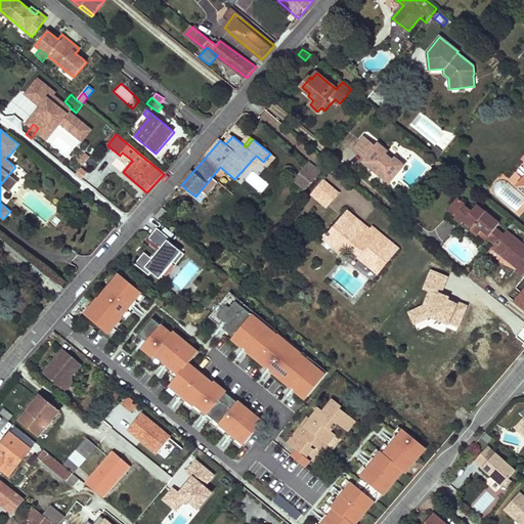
[(395,158),(393,160),(386,154),(388,151),(379,143),(376,147),(363,137),(354,148),(365,159),(362,162),(389,184),(404,166),(395,158)]
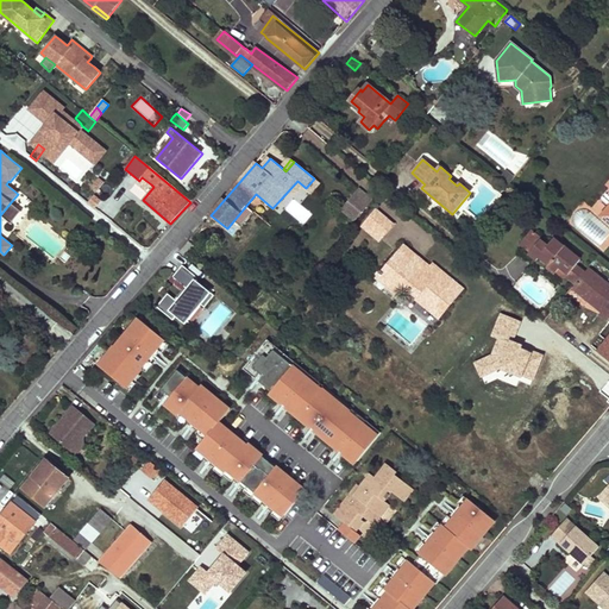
[(508,186),(514,179),(507,173),(502,180),(508,186)]
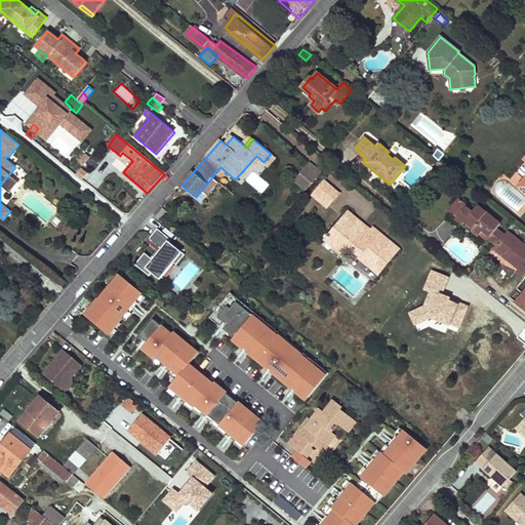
[(307,189),(317,176),(305,167),(294,179),(307,189)]
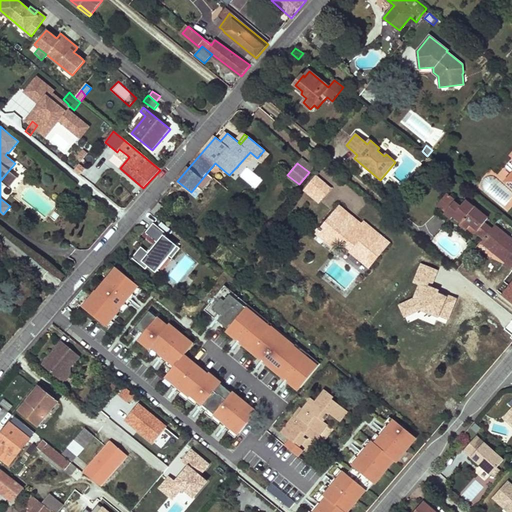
[(256,184),(261,176),(242,165),(237,173),(256,184)]
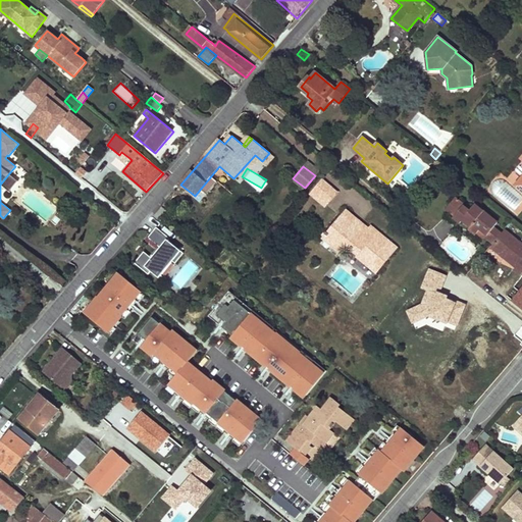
[(122,171),(118,176),(126,183),(131,178),(122,171)]
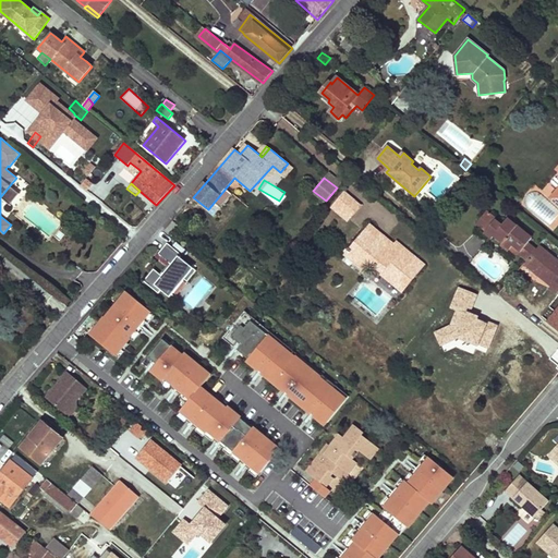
[(10,185),(0,197),(10,206),(20,194),(10,185)]
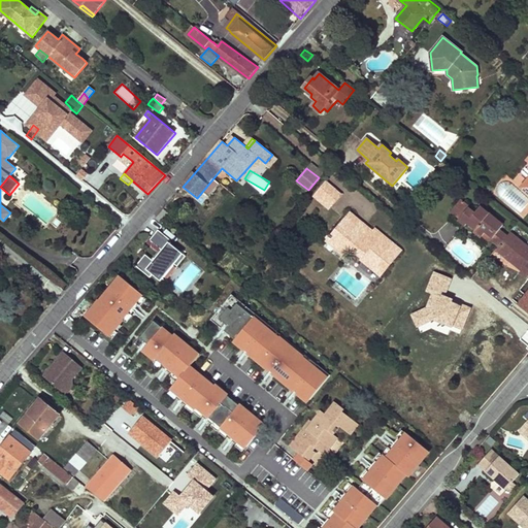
[(326,183),(316,196),(323,201),(333,188),(326,183)]
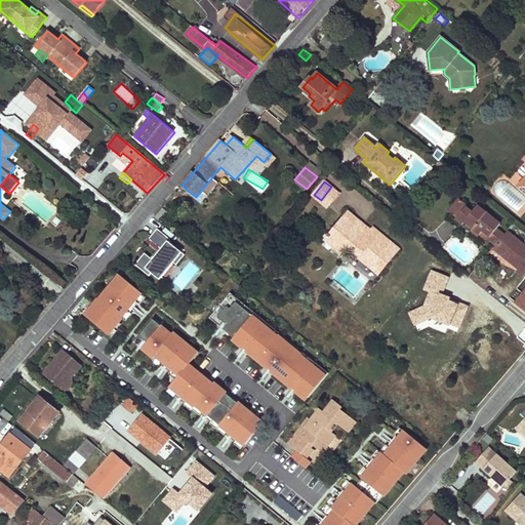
[(331,187),(321,200),(328,206),(339,193),(331,187)]
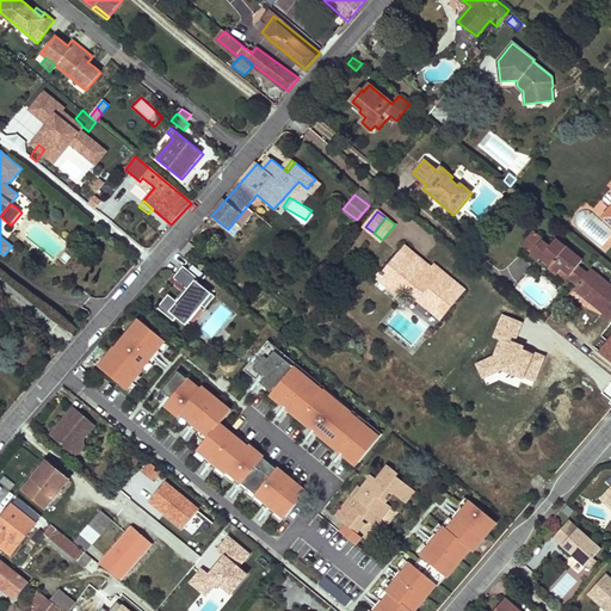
[(501,224),(494,218),(487,228),(494,233),(501,224)]
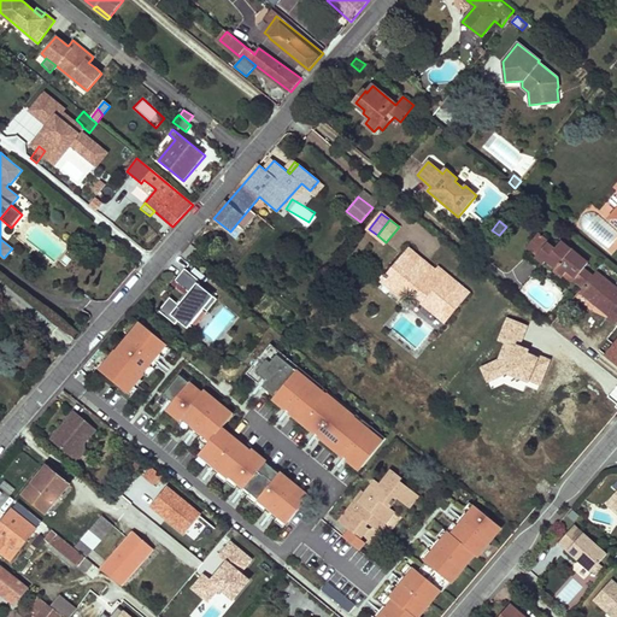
[(539,234),(528,247),(538,256),(547,244),(545,241),(546,239),(539,234)]
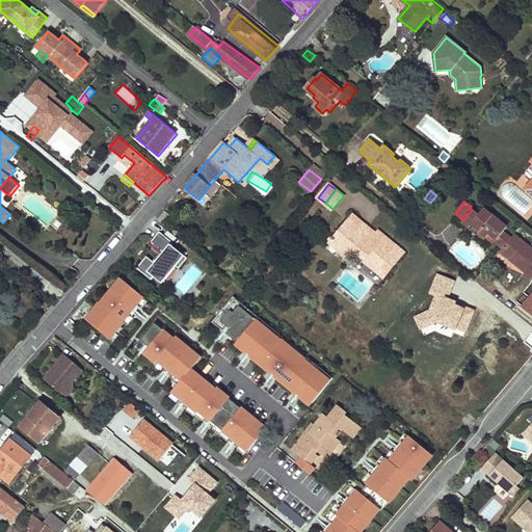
[(463,220),(462,221),(469,228),(471,225),(479,232),(486,238),(489,234),(496,240),(495,241),(503,248),(511,238),(503,232),(507,228),(483,208),(478,215),(472,210),(463,220)]
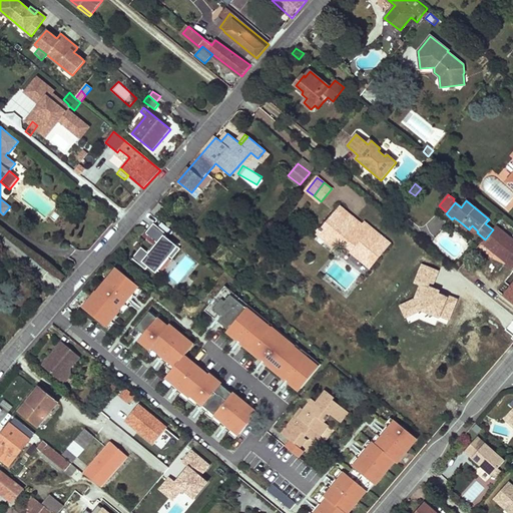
[(365,223),(363,226),(360,223),(358,226),(355,223),(357,221),(341,207),(321,231),(338,244),(341,240),(354,250),(372,266),(390,243),(365,223)]
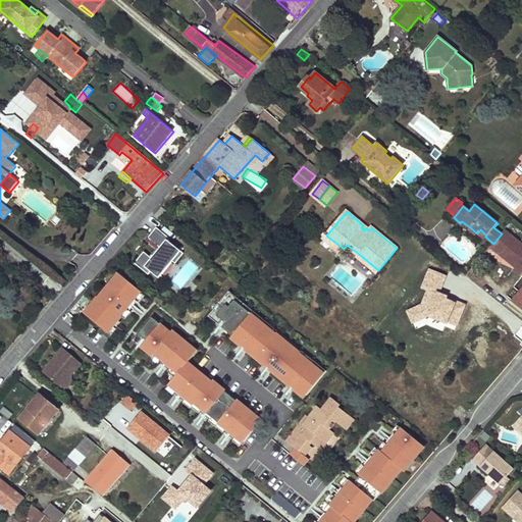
[(180,251),(166,240),(168,237),(156,227),(148,238),(158,246),(160,247),(151,258),(150,256),(144,251),(135,263),(148,274),(151,271),(159,278),(180,251)]
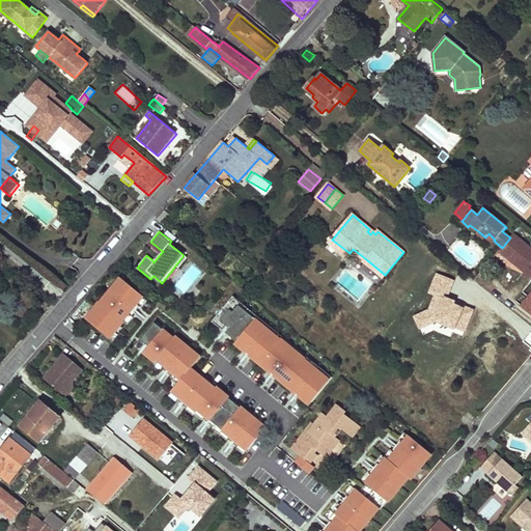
[(488,233),(485,238),(492,243),(494,241),(495,240),(488,233)]
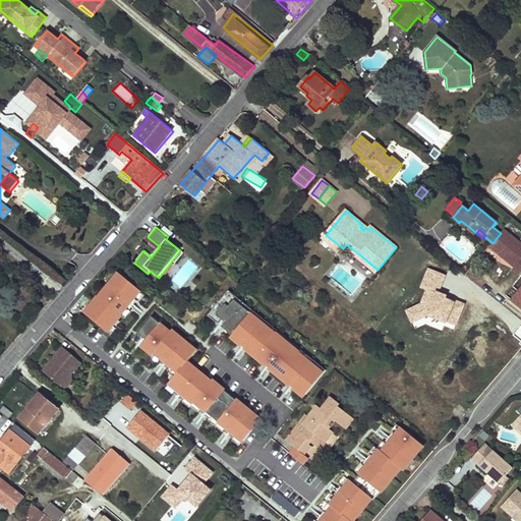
[(493,243),(489,246),(515,267),(513,269),(520,275),(520,272),(520,243),(504,230),(501,233),(493,243)]
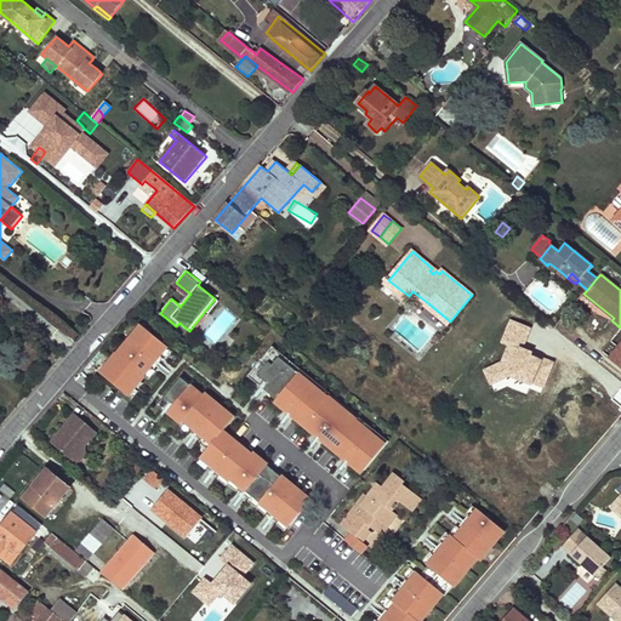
[(388,280),(385,284),(405,300),(409,296),(388,280)]
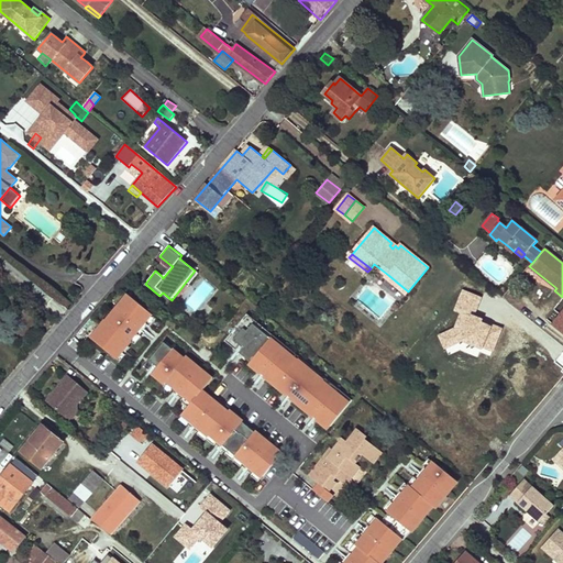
[(163,278),(173,266),(170,265),(162,276),(163,278)]
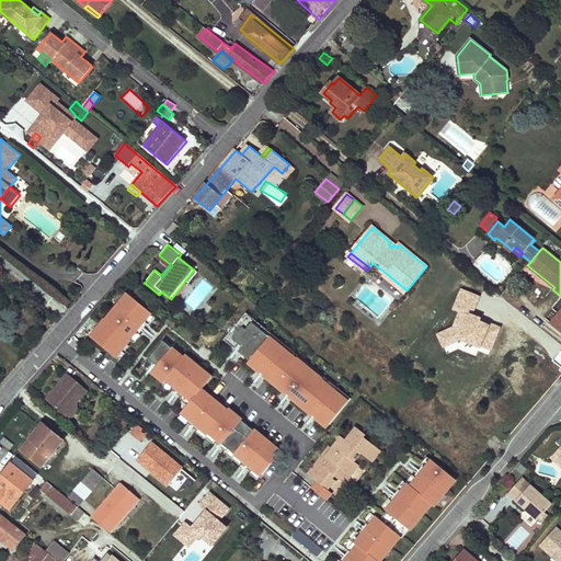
[(387,274),(385,276),(404,293),(407,290),(387,274)]
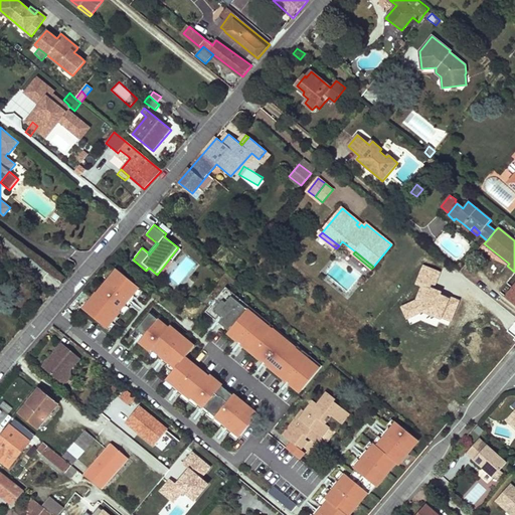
[(117,269),(84,309),(110,330),(120,317),(117,315),(140,287),(117,269)]
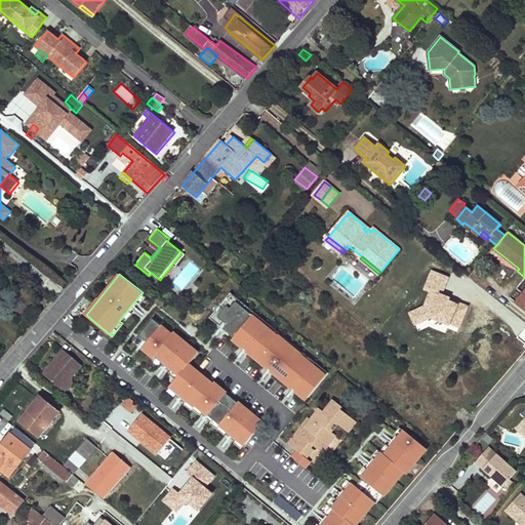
[(310,398),(331,370),(233,289),(212,314),(236,334),(235,336),(310,398)]
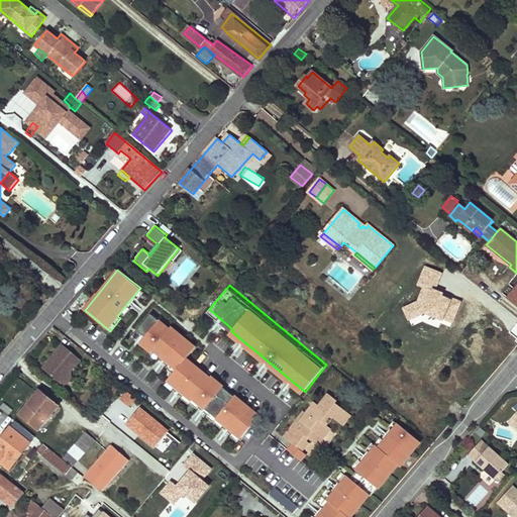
[(188,356),(198,345),(173,324),(172,327),(153,312),(139,328),(147,334),(142,340),(153,349),(154,347),(179,367),(188,356)]
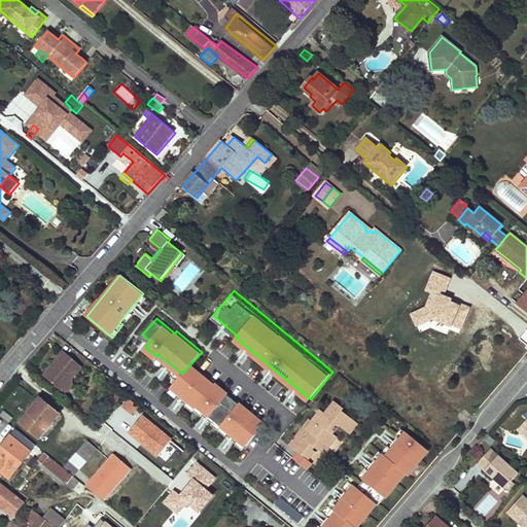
[(65,394),(72,386),(71,379),(81,366),(64,351),(43,376),(65,394)]
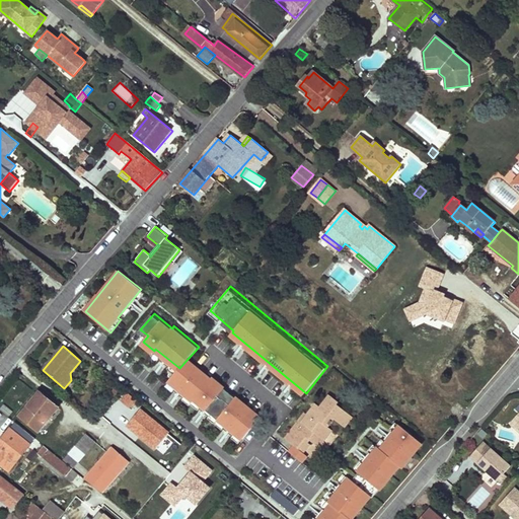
[(213,377),(189,358),(179,368),(170,379),(195,399),(197,397),(208,406),(225,385),(226,384),(214,375),(213,377)]
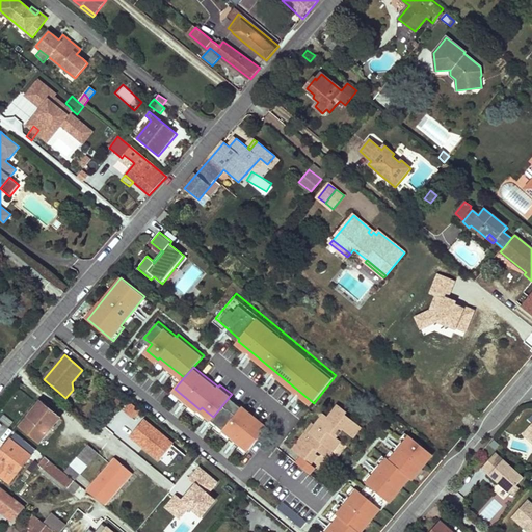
[(110,389),(105,395),(118,405),(124,399),(110,389)]
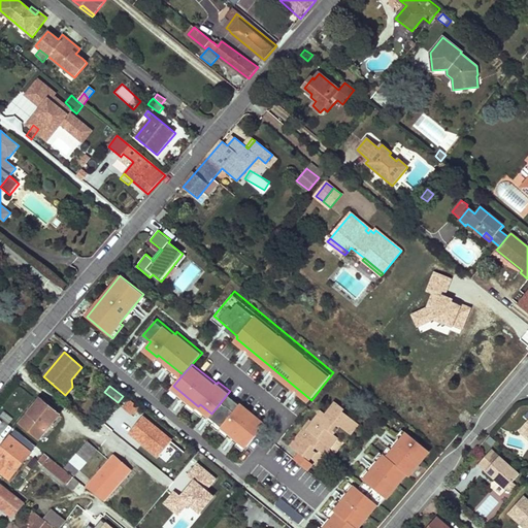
[(241,402),(229,392),(211,414),(223,424),(241,402)]
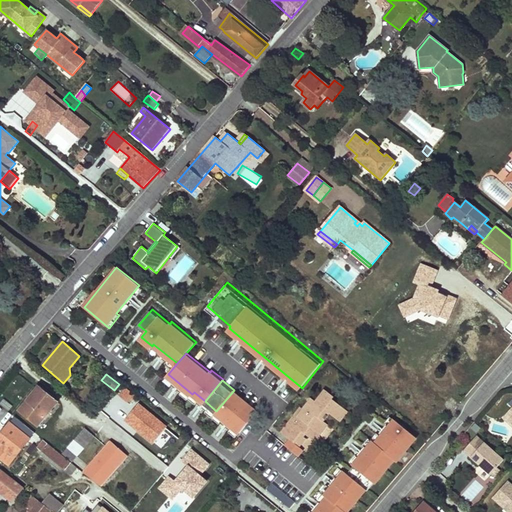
[(126,388),(119,396),(127,403),(132,397),(134,399),(137,397),(126,388)]
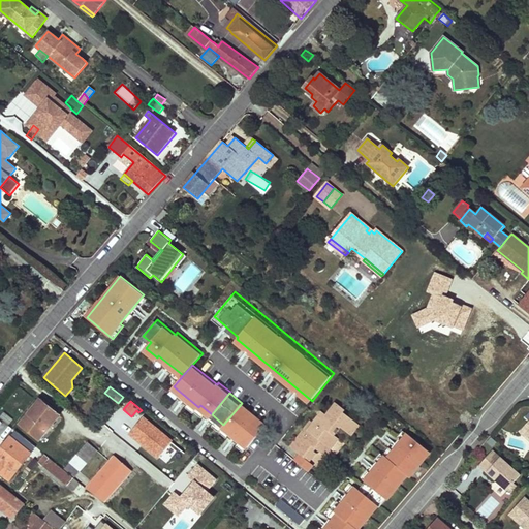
[(268,423),(243,402),(242,403),(223,425),(249,445),(268,423)]
